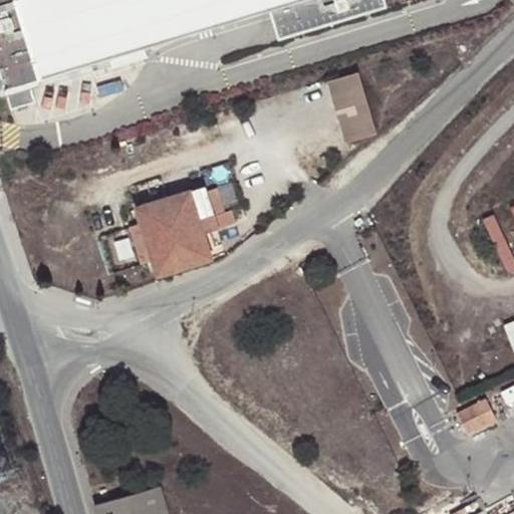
[(0,0),(0,72),(12,112),(36,105),(29,86),(269,12),(278,41),(387,8),(383,0),(0,0)]
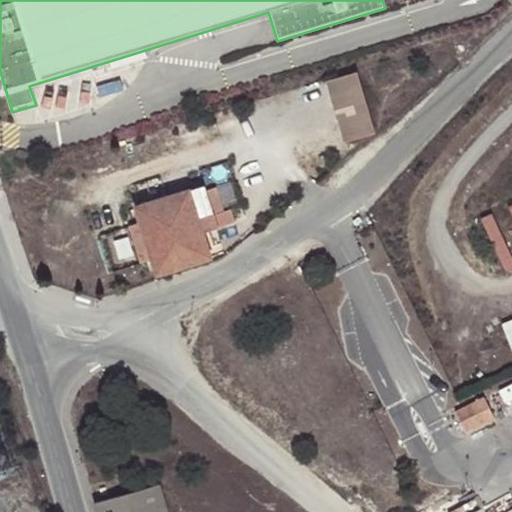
[(374,129),(352,68),(321,78),(342,140),(374,129)]
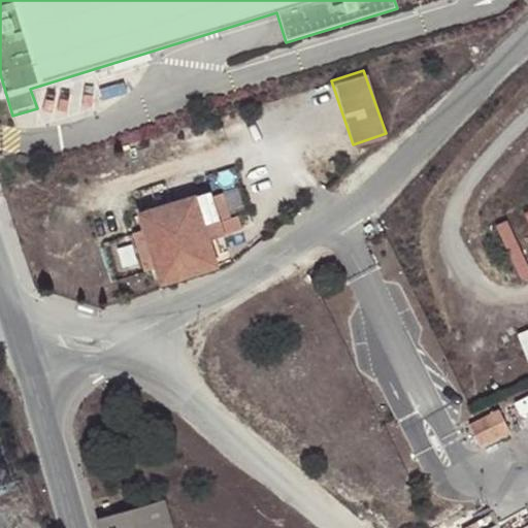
[(230,217),(223,193),(211,196),(209,190),(140,213),(144,230),(134,234),(145,271),(157,267),(162,283),(217,264),(210,239),(241,229),(237,215),(230,217)]
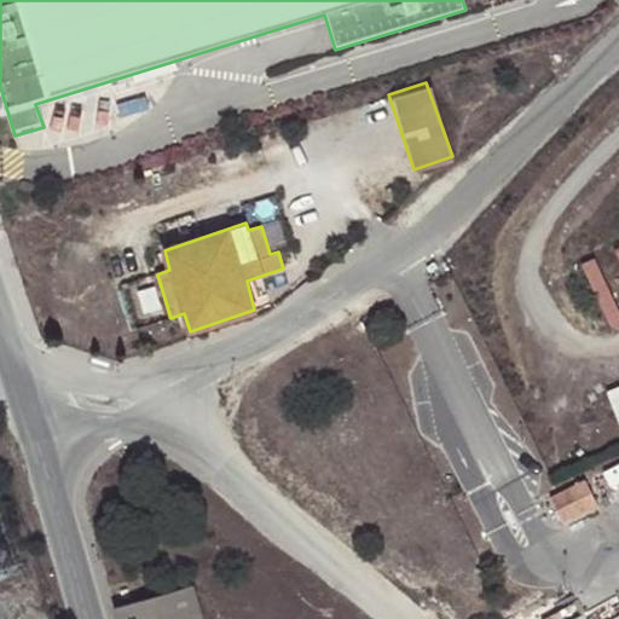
[(560,522),(595,505),(583,479),(547,496),(560,522)]
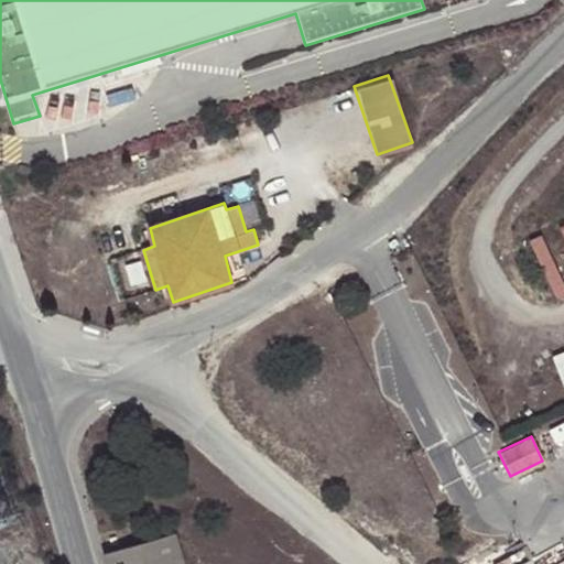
[(182,563),(174,533),(102,554),(106,563),(182,563)]
